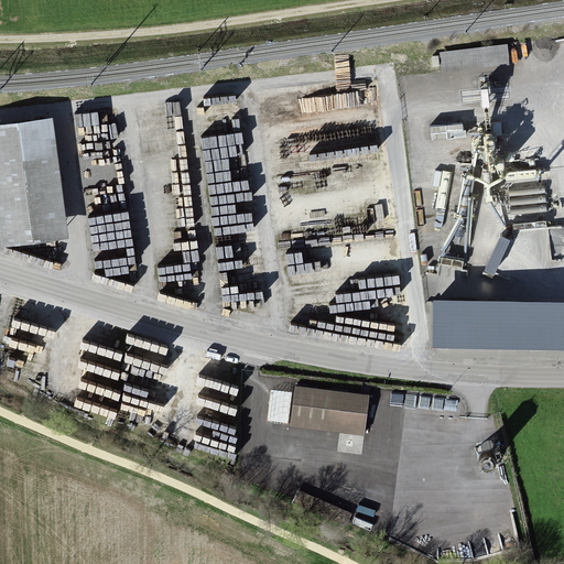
[(52,118),(0,125),(0,246),(68,238),(52,118)]
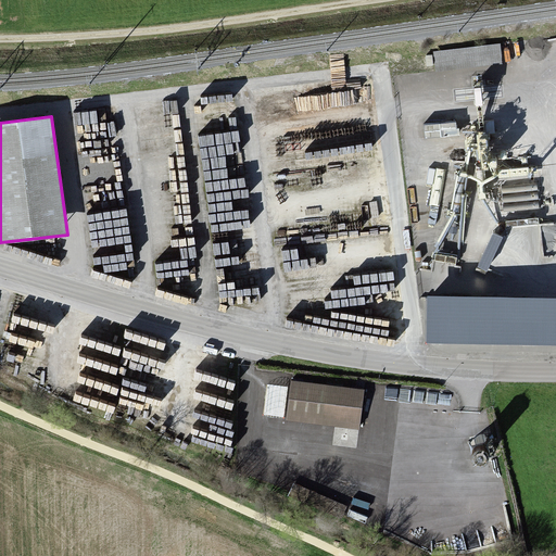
[(555,298),(430,299),(430,348),(555,346),(555,298)]
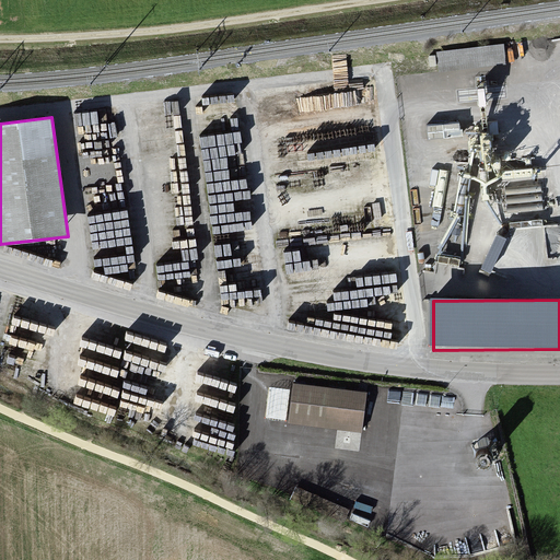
[(369,392),(296,383),(292,417),(364,426),(369,392)]
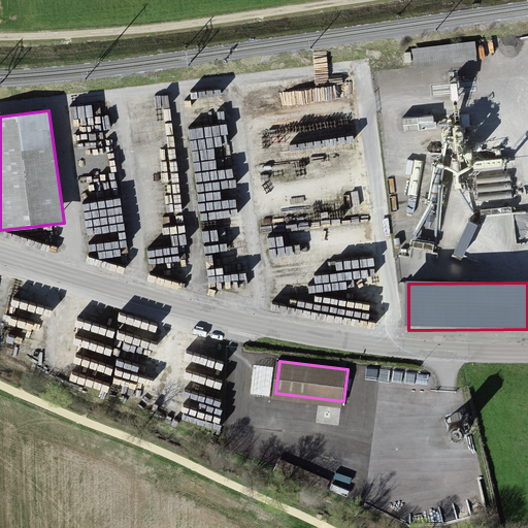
[(331,479),(291,462),(286,474),(326,491),(331,479)]
